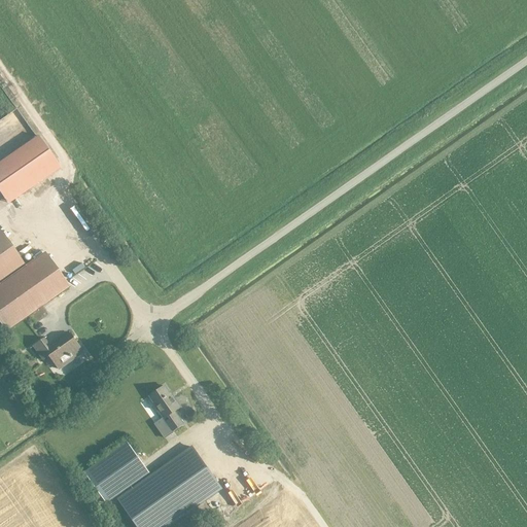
[(32,136),(0,155),(0,203),(54,171),(32,136)]
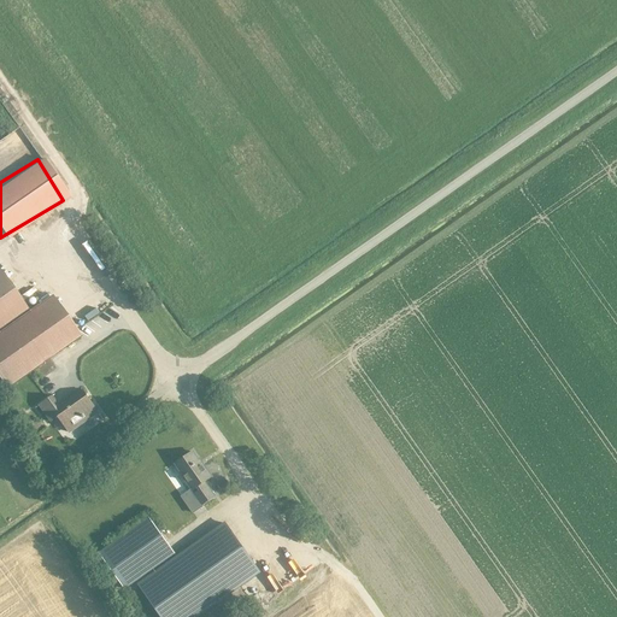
[(0,328),(27,310),(0,272),(0,328)]
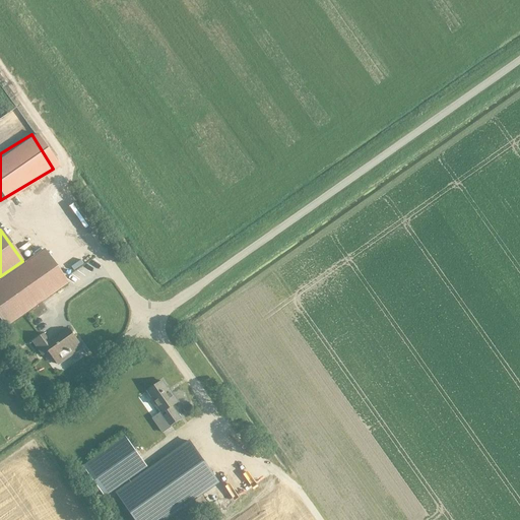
[(0,280),(0,317),(6,327),(67,283),(43,250),(0,280)]
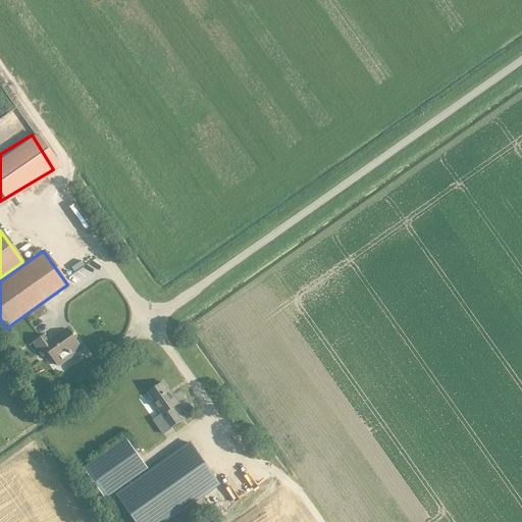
[(82,347),(70,331),(61,337),(61,341),(57,343),(55,341),(50,345),(44,334),(33,343),(43,356),(48,352),(58,366),(65,361),(64,360),(82,347)]
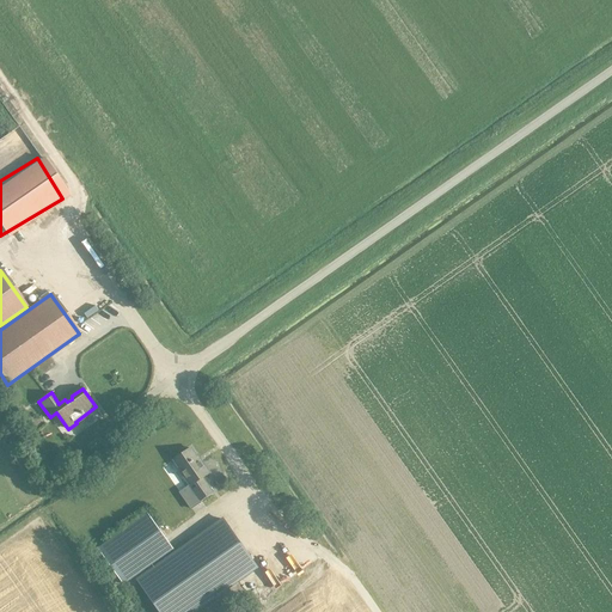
[(179,471),(188,483),(178,490),(189,507),(200,499),(201,500),(213,493),(212,491),(210,491),(208,487),(202,478),(209,472),(202,463),(201,464),(190,448),(173,460),(181,470),(179,471)]
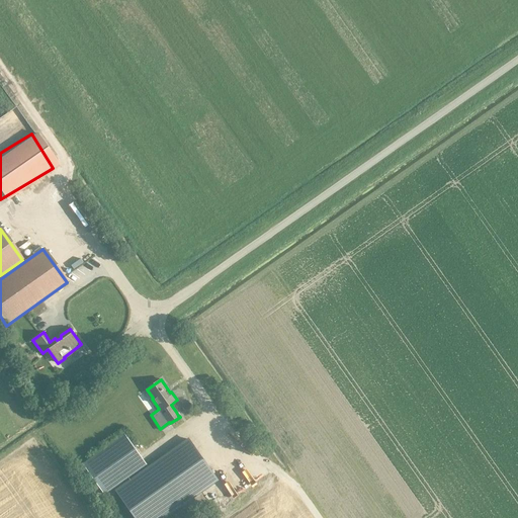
[(83,464),(104,495),(147,464),(124,434),(83,464)]
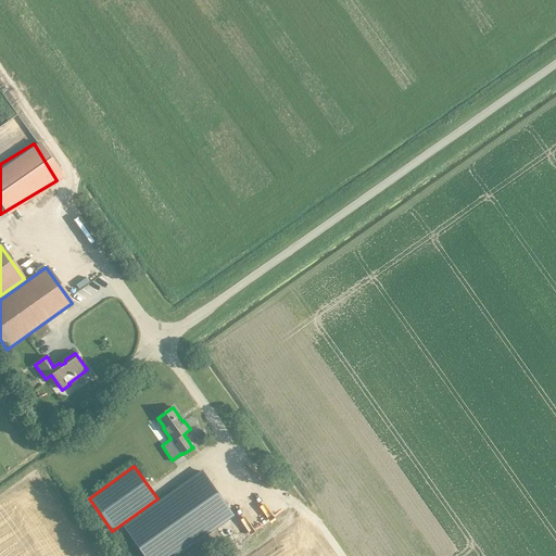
[(175,555),(234,515),(203,471),(125,527),(144,555),(175,555)]
